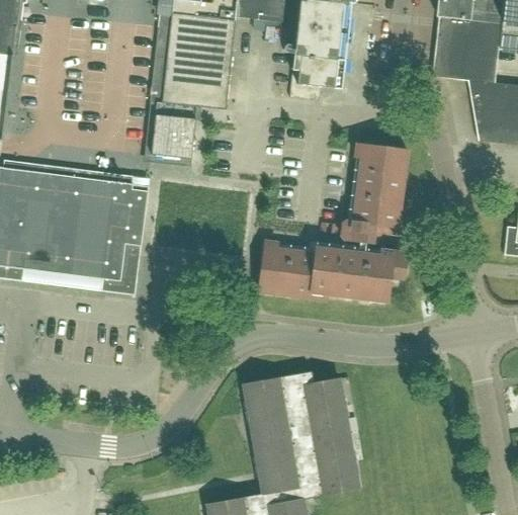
[(0,0),(0,18),(17,21),(19,0),(0,0)]
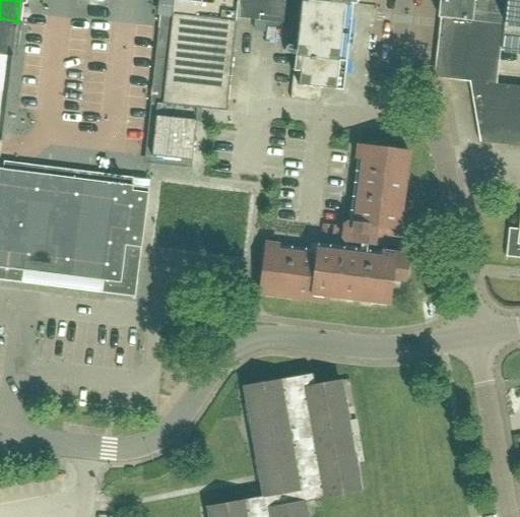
[(197,107),(212,109),(226,111),(237,16),(238,0),(168,0),(156,104),(197,107)]
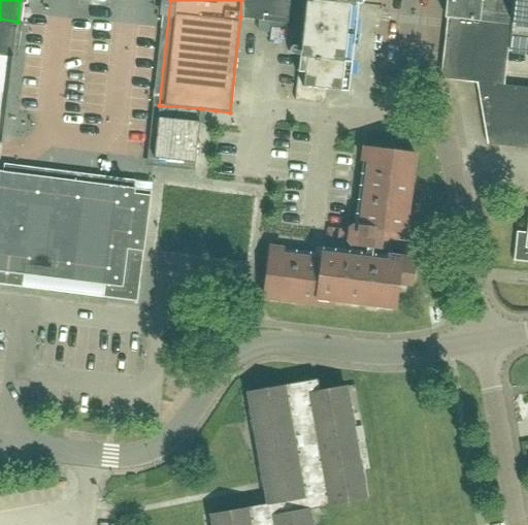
[(286,22),(288,22),(290,0),(241,0),(240,17),(253,18),(286,22)]
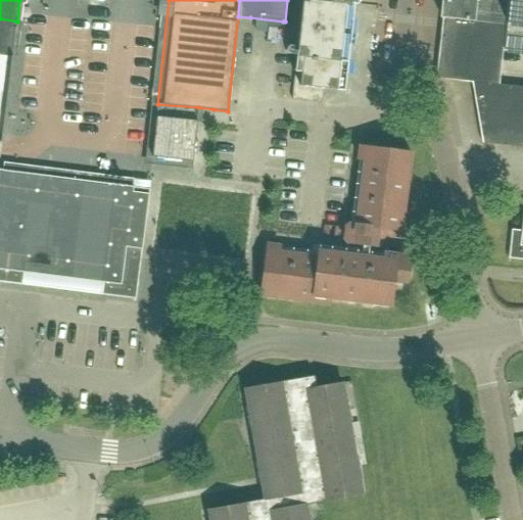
[(321,100),(322,87),(343,90),(353,0),(302,0),(297,45),(288,44),(286,46),(286,51),(287,53),(296,54),(292,98),(304,99),(321,100)]
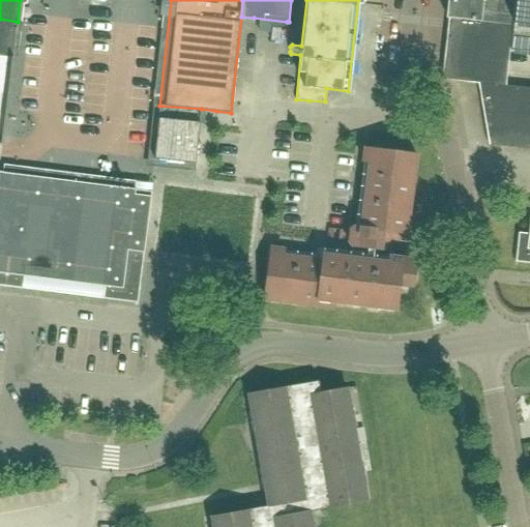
[(450,0),(441,78),(452,79),(457,79),(478,82),(480,97),(488,144),(529,148),(529,87),(505,85),(514,0),(450,0)]
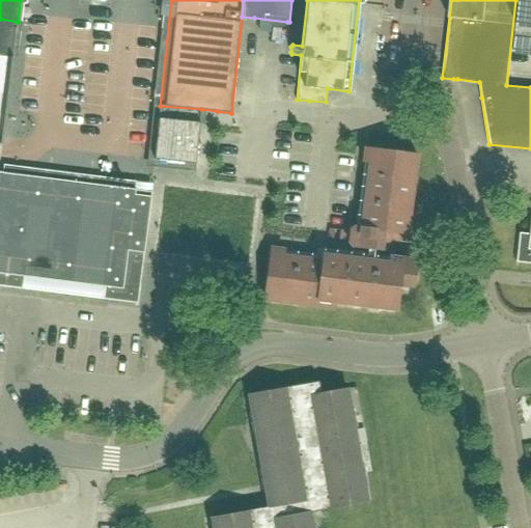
[(515,0),(510,48),(530,50),(530,0),(515,0)]
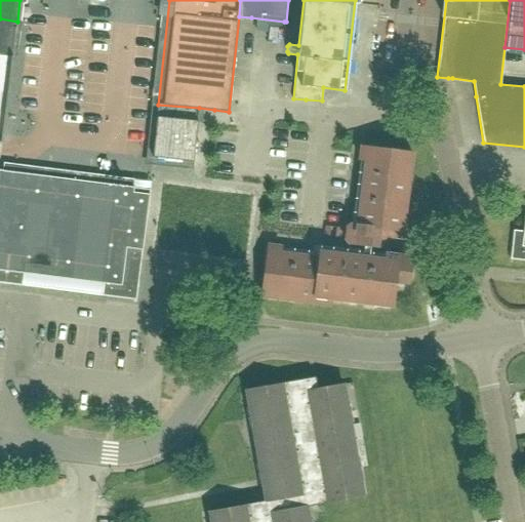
[(284,22),(283,22),(257,18),(251,17),(250,29),(255,29),(281,32),(283,32),(284,26),(284,22)]
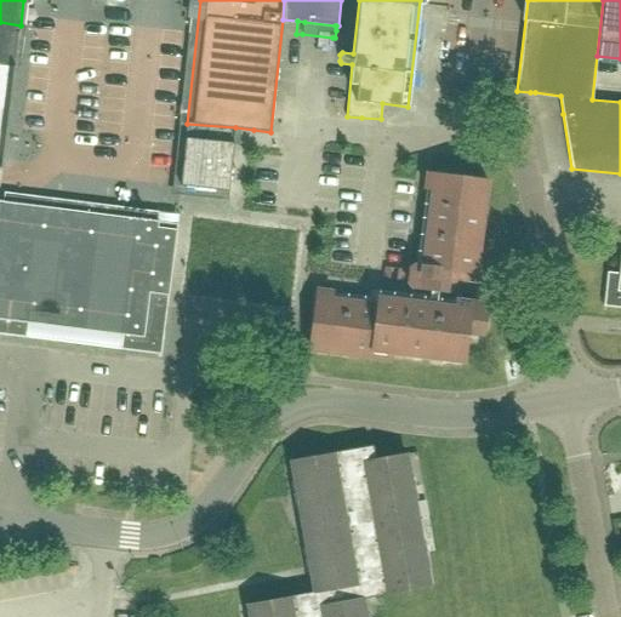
[(21,26),(0,22),(0,62),(16,64),(21,26)]
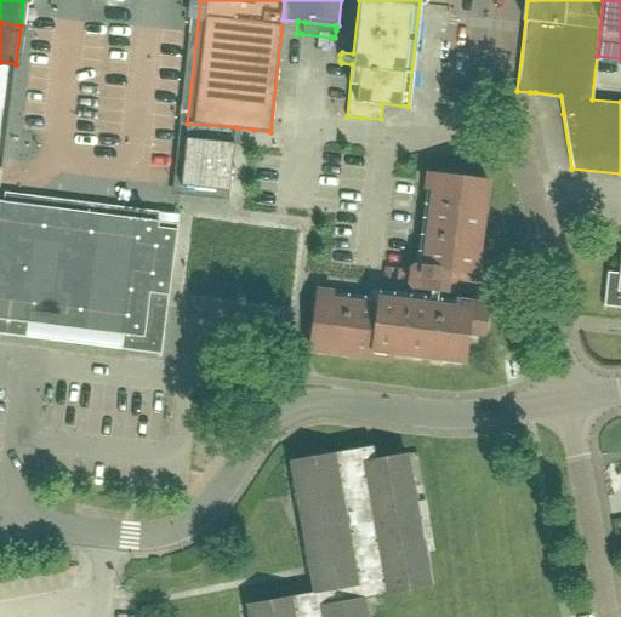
[(0,156),(4,158),(16,64),(0,62),(0,156)]
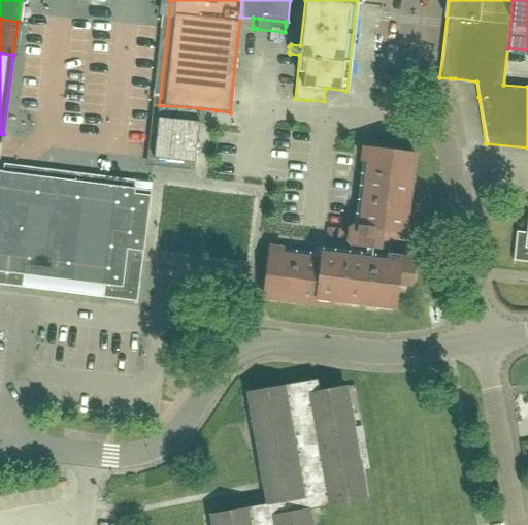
[(194,162),(200,108),(159,105),(153,158),(194,162)]
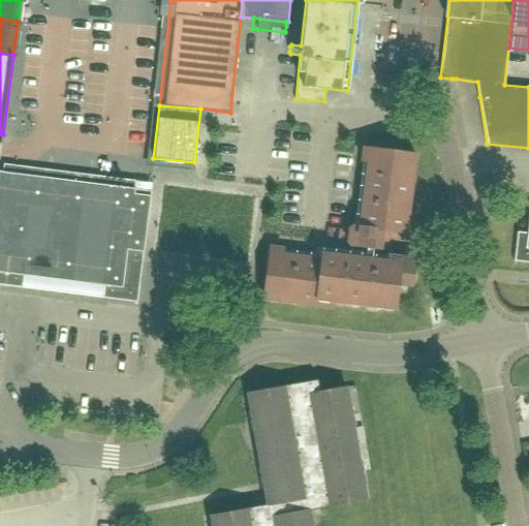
[(334,306),(335,300),(396,307),(399,282),(412,284),(415,258),(389,255),(372,253),(373,247),(380,248),(381,236),(404,238),(404,231),(405,231),(414,152),(364,147),(362,160),(363,160),(355,224),(350,228),(349,241),(352,245),(367,246),(367,252),(316,246),(315,252),(283,248),(270,246),(263,298),(334,306)]
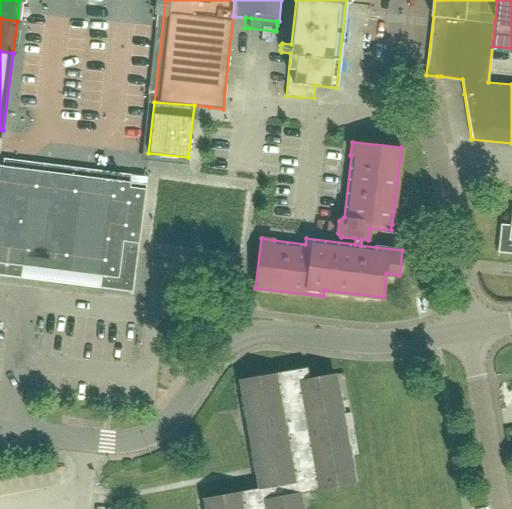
[(0,273),(22,276),(23,264),(134,278),(146,183),(4,165),(0,164),(0,273)]
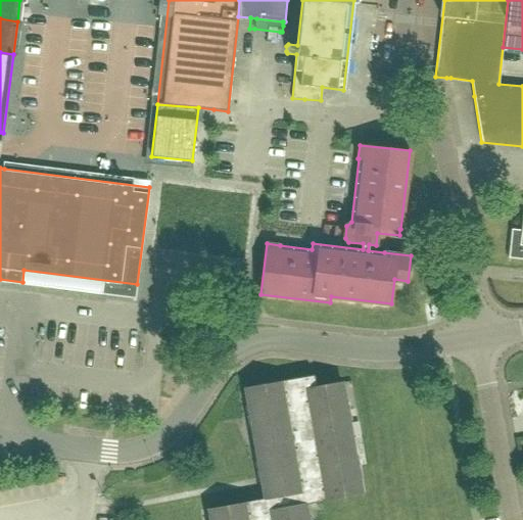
[(522,220),(522,229),(512,228),(509,256),(522,257),(522,220)]
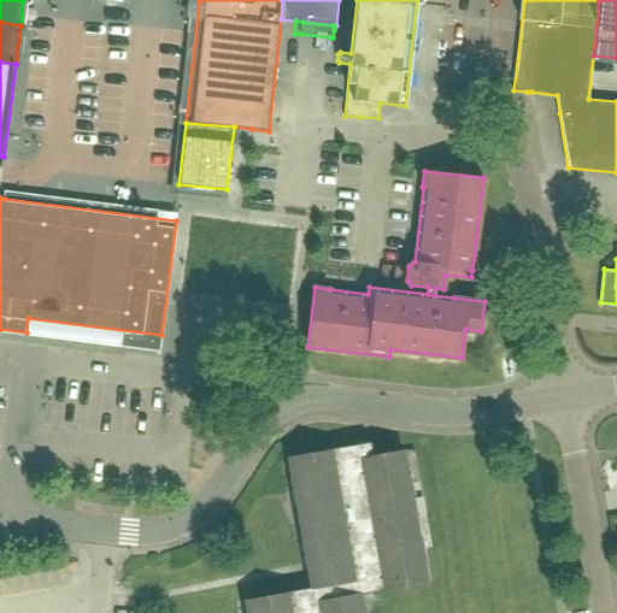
[(364,612),(362,593),(428,581),(404,448),(374,454),(371,441),(289,455),(312,587),(246,599),(248,612),(364,612)]
